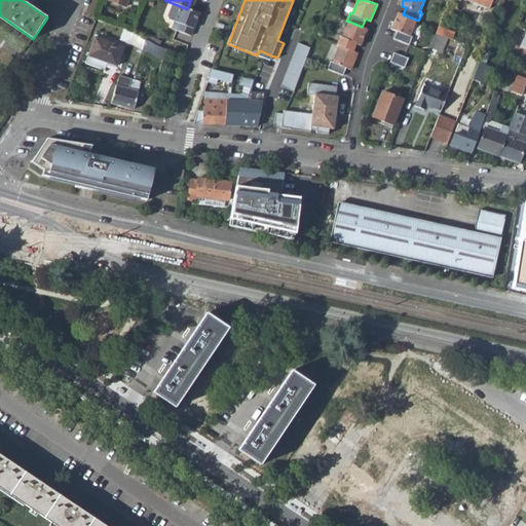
[(458,0),(488,12),(493,0),(458,0)]
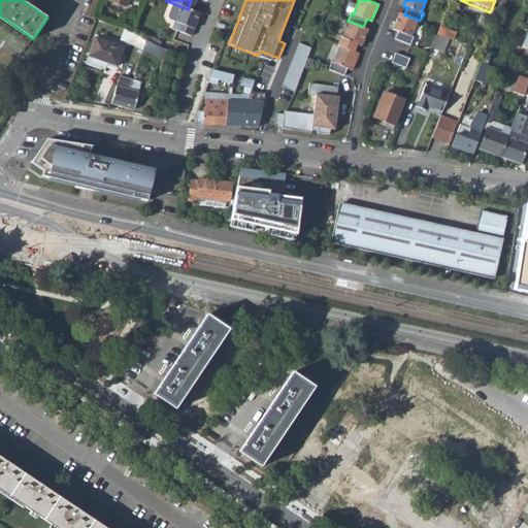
[(170,2),(165,15),(166,19),(172,22),(169,29),(187,36),(196,13),(188,9),(170,2)]
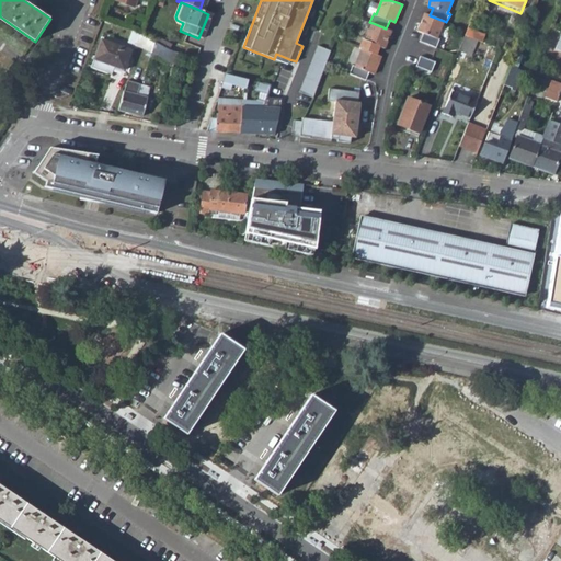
[(425,13),(418,32),(423,34),(420,42),(436,47),(439,39),(437,38),(444,21),(430,15),(425,13)]
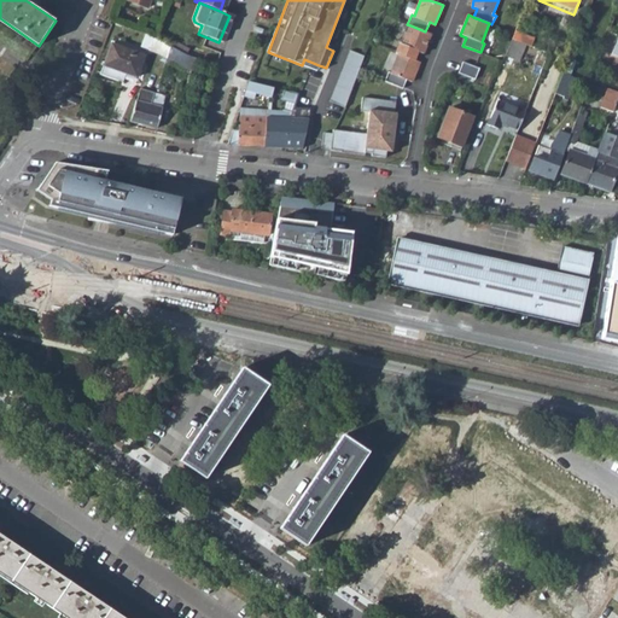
[(400,42),(396,52),(398,53),(414,59),(418,51),(424,53),(431,34),(425,31),(410,25),(403,44),(400,42)]
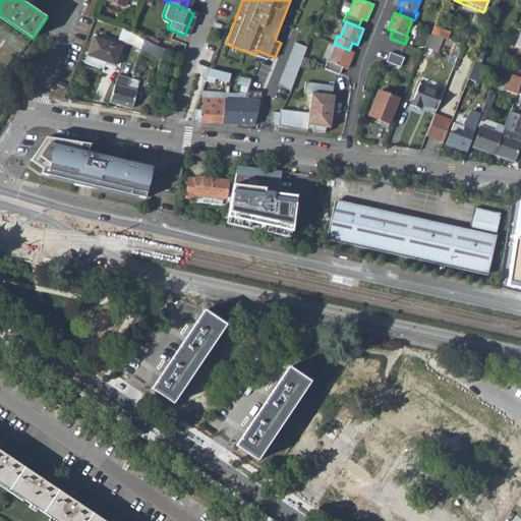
[(433,29),(431,35),(432,36),(444,40),(448,42),(451,36),(433,29)]
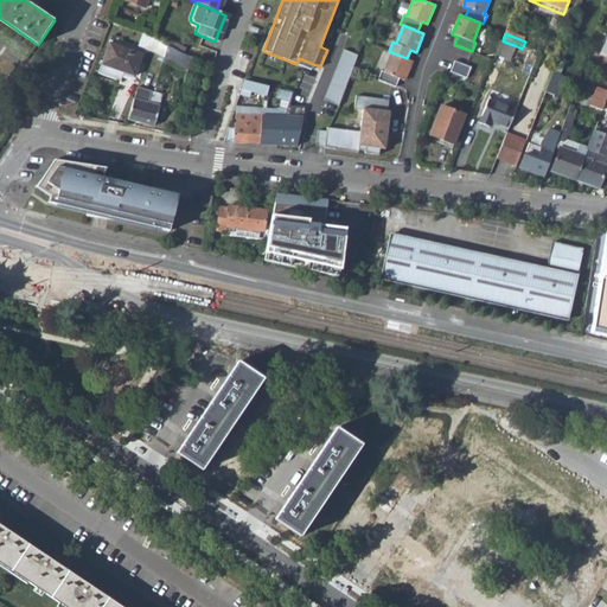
[(108,40),(100,63),(133,75),(140,52),(108,40)]
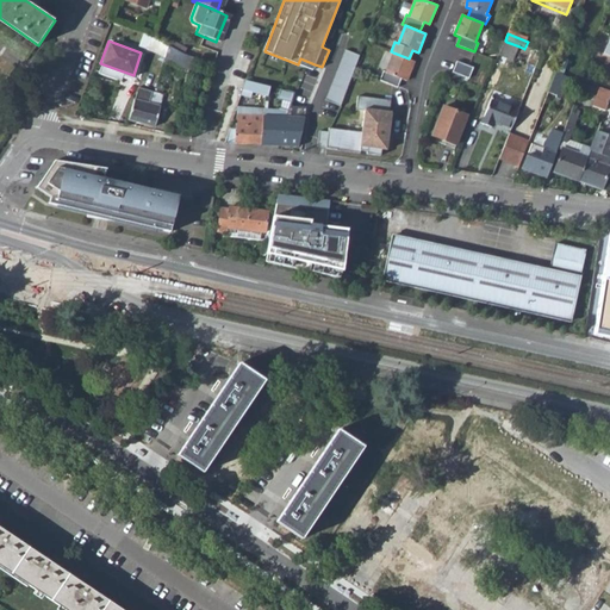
[(506,42),(499,58),(512,63),(520,47),(506,42)]
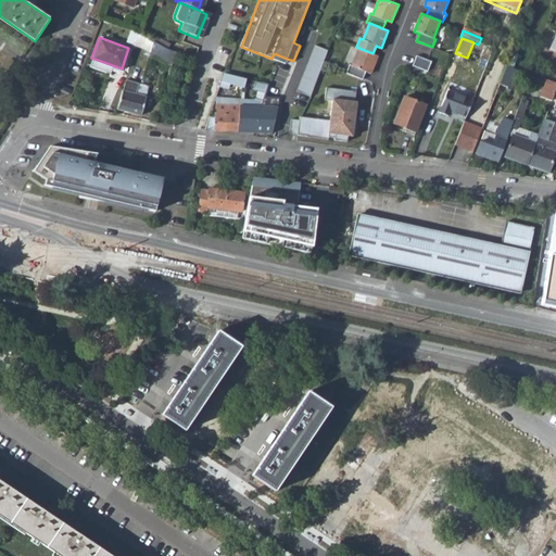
[(300,87),(313,91),(330,46),(317,40),(300,87)]
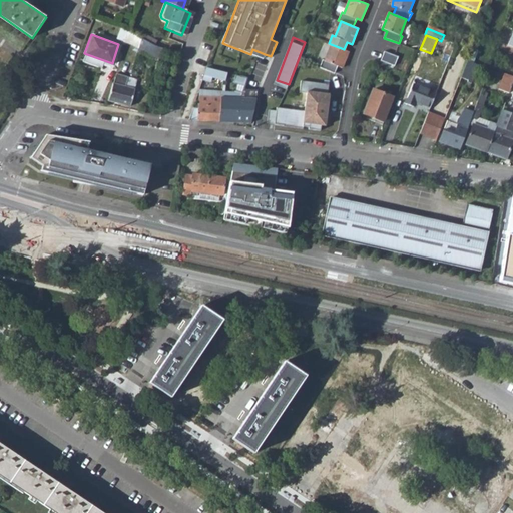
[(139,39),(135,51),(152,56),(154,48),(139,39)]
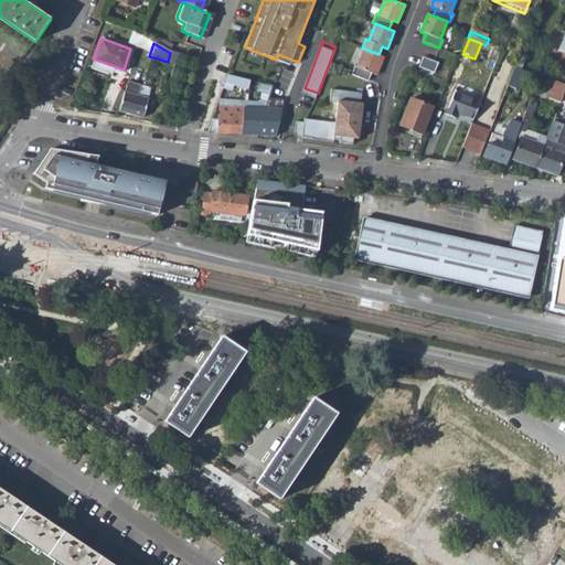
[(355,64),(351,74),(368,81),(371,72),(376,74),(383,56),(379,54),(364,49),(358,65),(355,64)]
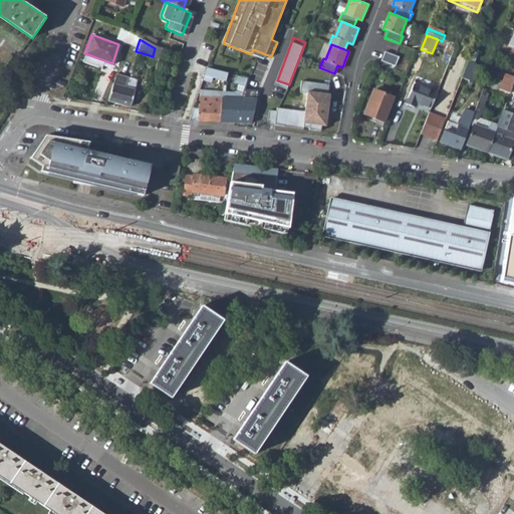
[(263,59),(265,54),(253,49),(251,54),(263,59)]
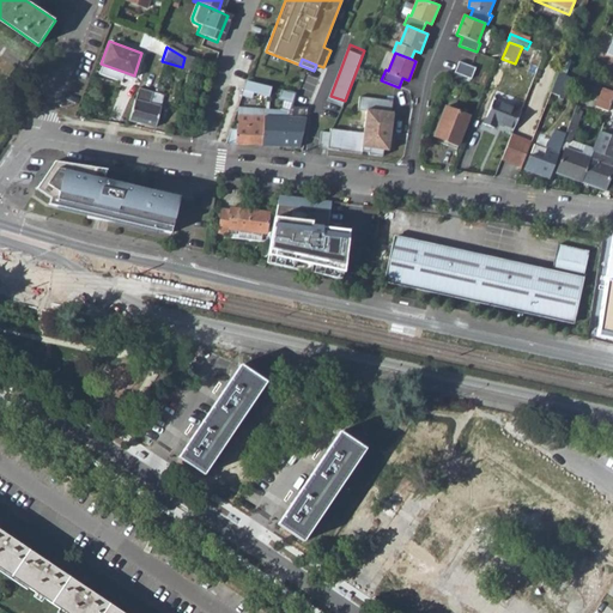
[(460,61),(455,73),(472,79),(477,68),(460,61)]
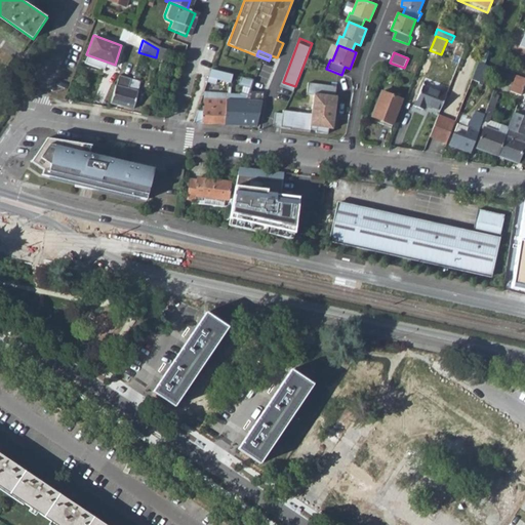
[(212,69),(209,78),(225,82),(227,74),(214,70),(212,69)]
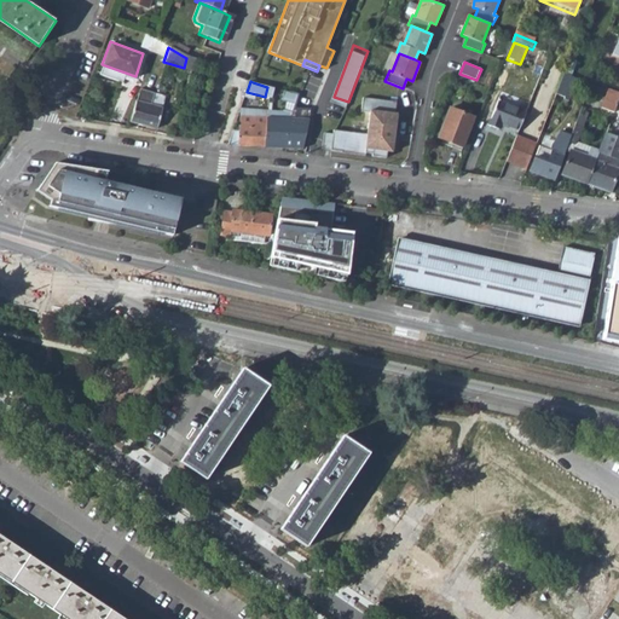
[(615,110),(618,98),(618,91),(609,87),(602,106),(615,110)]
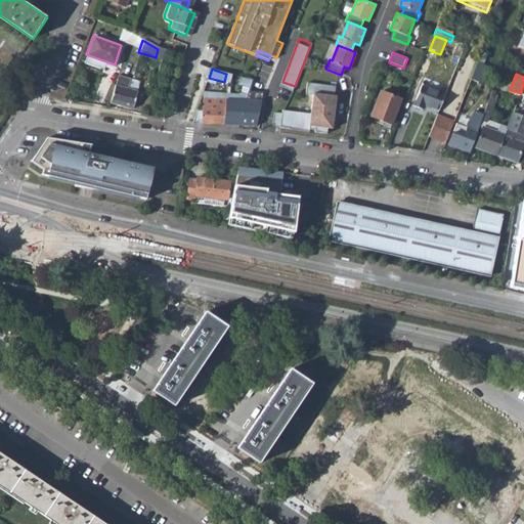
[(119,77),(111,104),(132,110),(137,91),(126,88),(129,80),(119,77)]
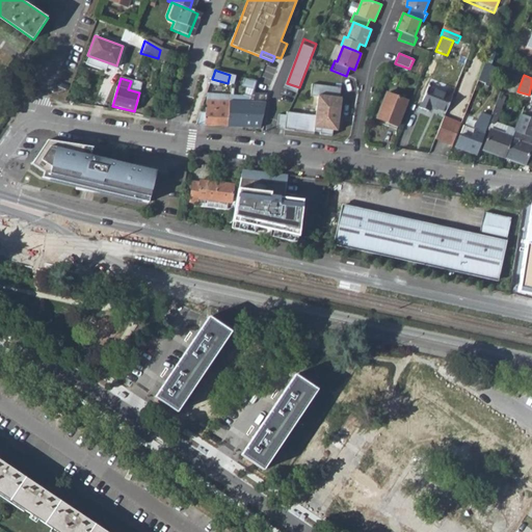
[(246,80),(242,95),(250,97),(250,94),(255,80),(247,78),(246,80)]
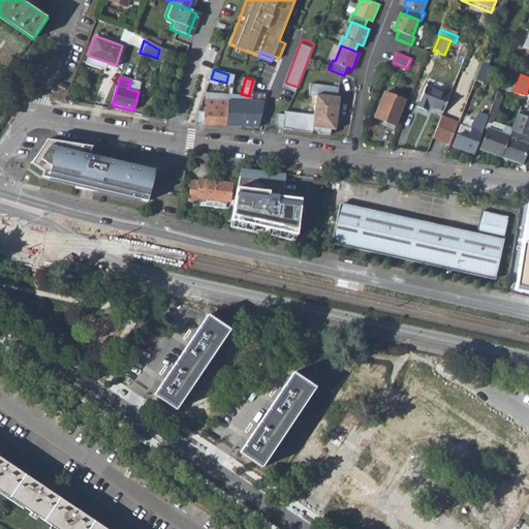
[(475,79),(471,90),(479,93),(485,82),(475,79)]
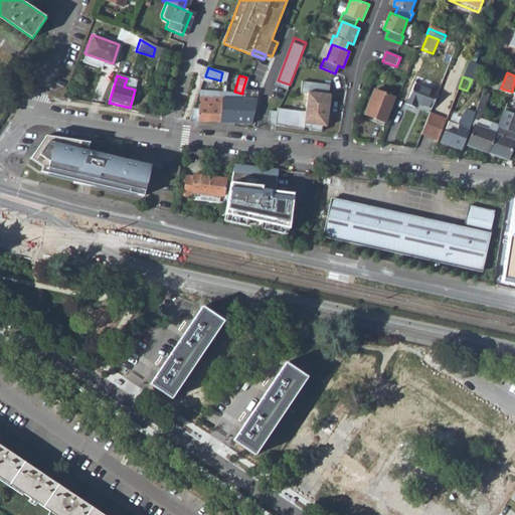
[(304,130),(320,132),(321,127),(322,121),(326,122),(330,91),(328,91),(330,80),(303,77),(301,87),(308,88),(306,106),(278,103),(278,105),(270,104),(267,124),(279,126),(298,129),(298,127),(304,128),(304,130)]
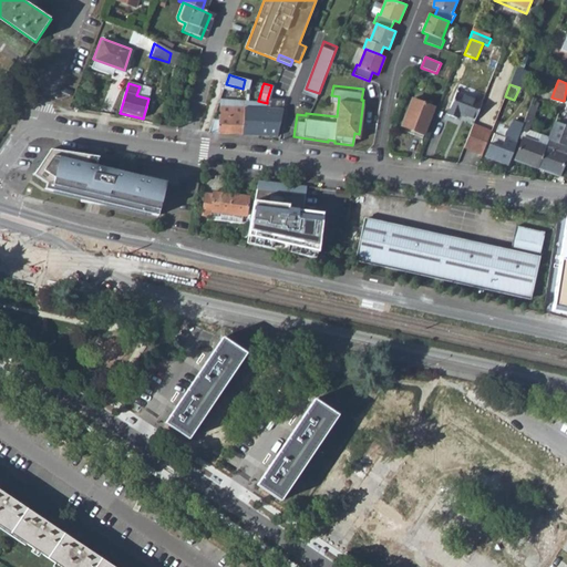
[(140,86),(136,95),(148,99),(151,90),(140,86)]
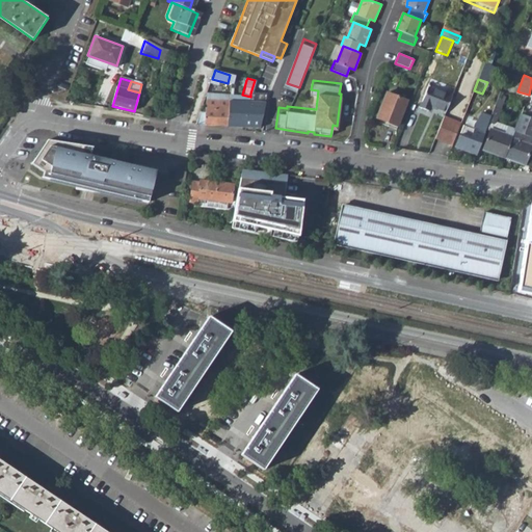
[(429,85),(419,110),(427,114),(429,109),(444,115),(451,99),(431,89),(432,87),(429,85)]
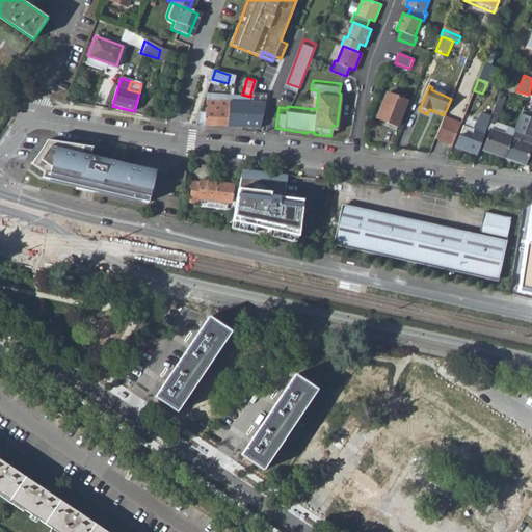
[(460,135),(455,147),(477,155),(489,122),(500,92),(497,91),(496,95),(494,94),(485,114),(482,113),(473,133),(462,129),(460,135)]
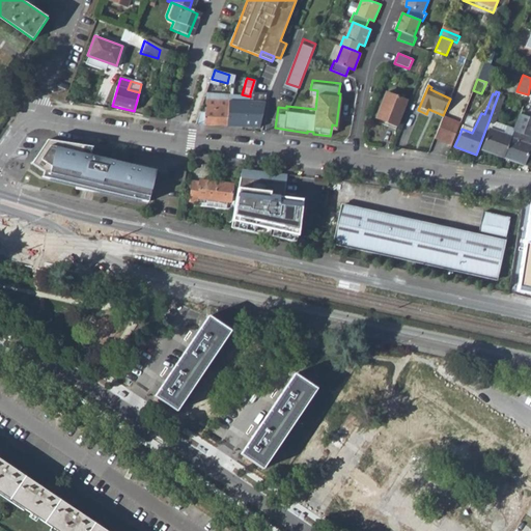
[(499,92),(488,121),(495,123),(504,98),(501,96),(502,93),(499,92)]
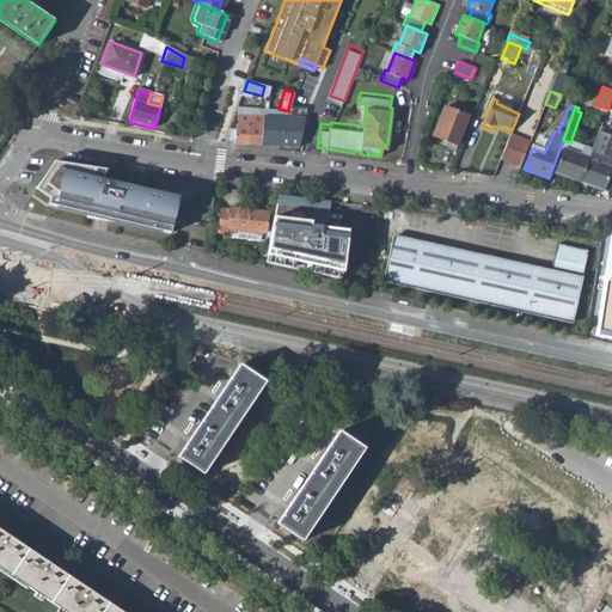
[(232,132),(227,144),(298,148),(299,120),(303,109),(288,108),(288,111),(285,120),(237,118),(236,132),(232,132)]
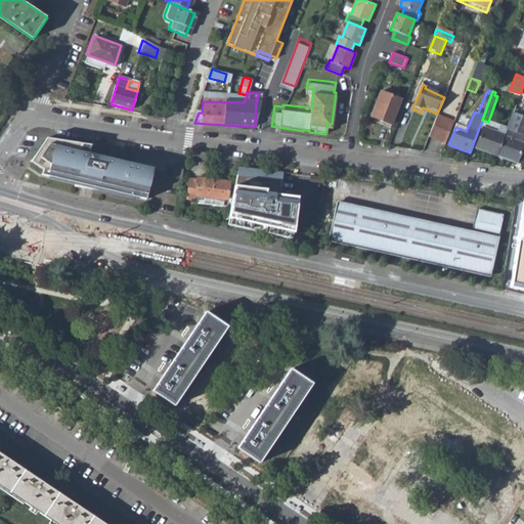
[(381,93),(370,117),(375,119),(374,122),(390,129),(401,101),(381,93)]
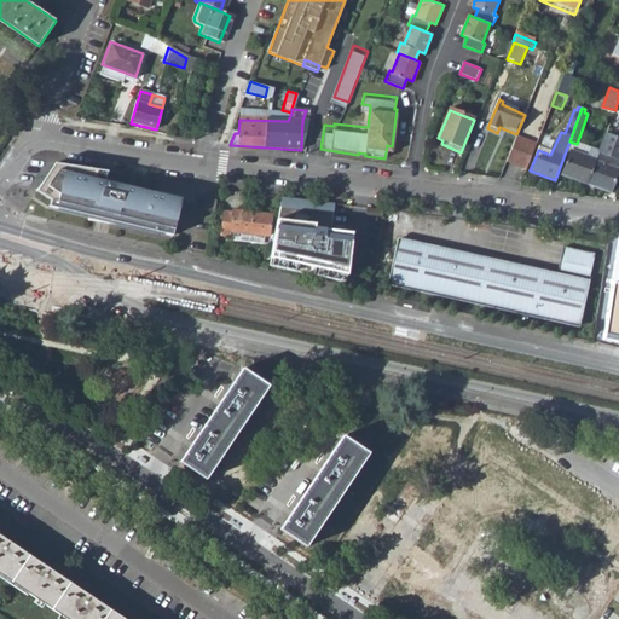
[(599,151),(595,160),(618,169),(618,167),(618,116),(612,115),(599,151)]
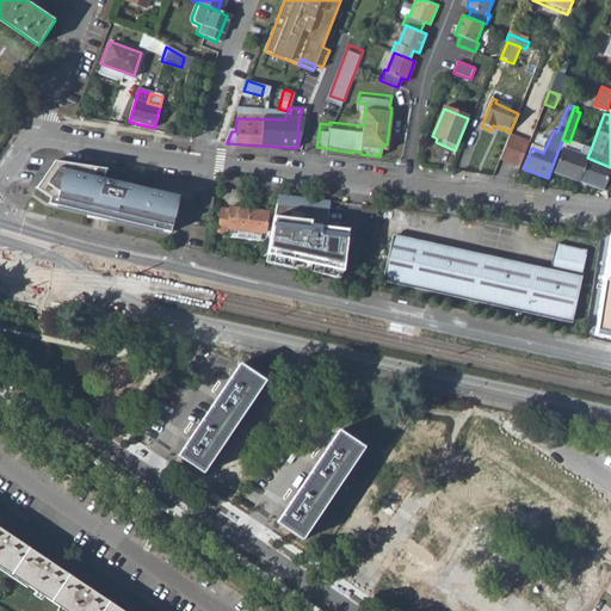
[(507,136),(499,159),(518,167),(528,144),(507,136)]
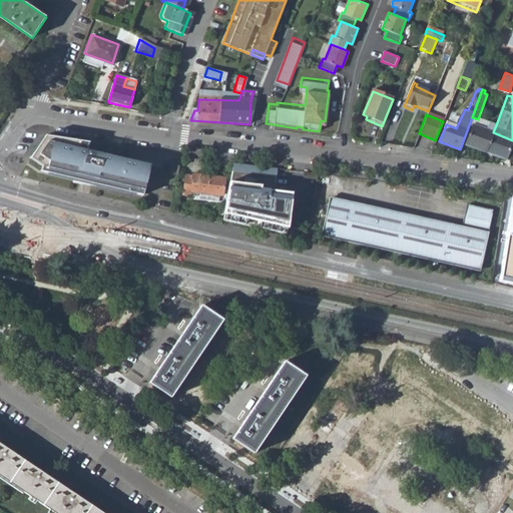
[(474,125),(466,145),(485,152),(493,132),(496,125),(489,122),(486,129),(474,125)]
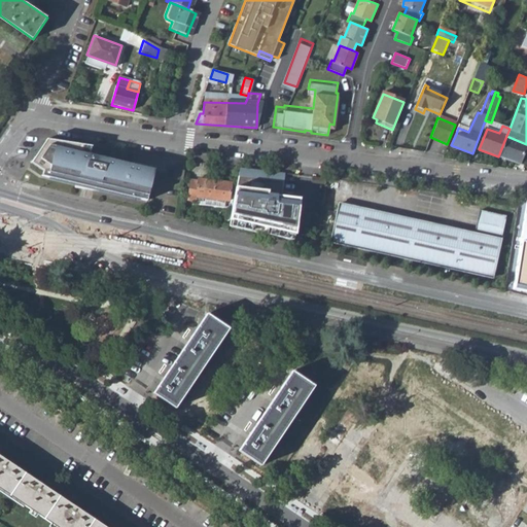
[(506,136),(498,156),(519,164),(526,144),(506,136)]
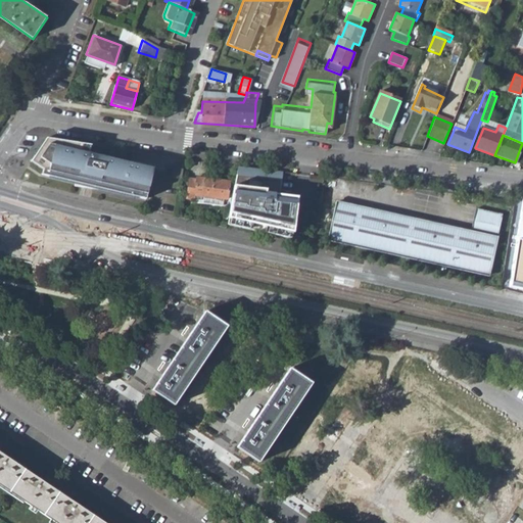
[(47,136),(31,159),(43,168),(41,172),(145,199),(153,169),(89,151),(90,144),(91,144),(47,136)]
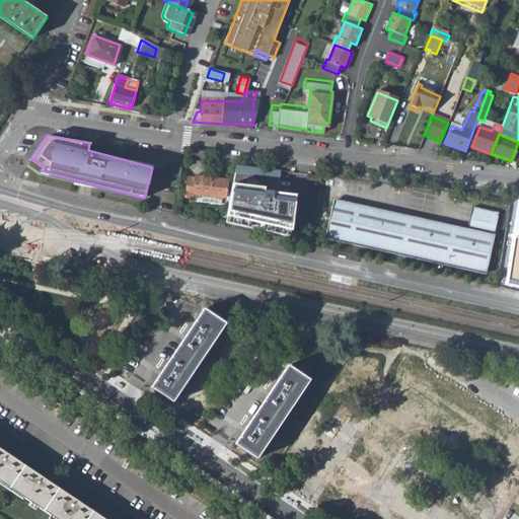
[(274,170),(234,165),(225,222),(289,236),(294,196),(277,194),(279,175),(273,174),(274,170)]
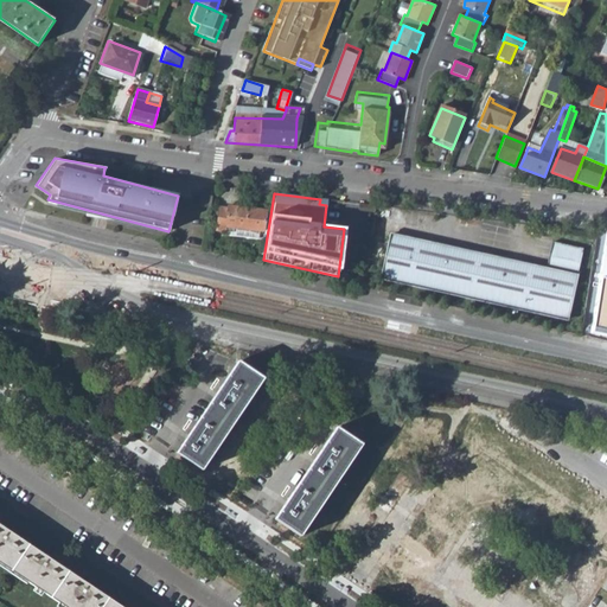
[(200,195),(198,204),(210,206),(211,196),(200,195)]
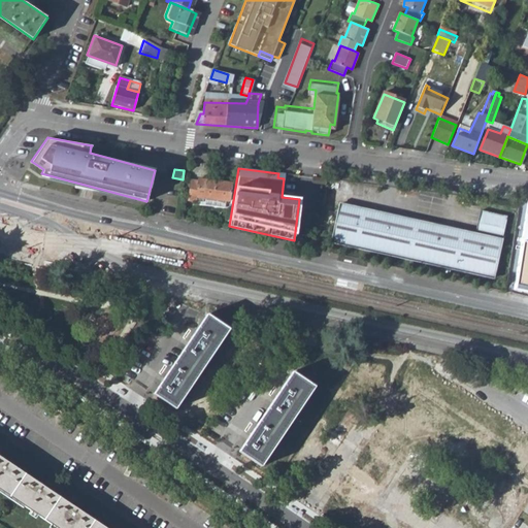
[(191,180),(188,200),(197,201),(196,204),(228,208),(231,183),(198,178),(198,182),(191,180)]
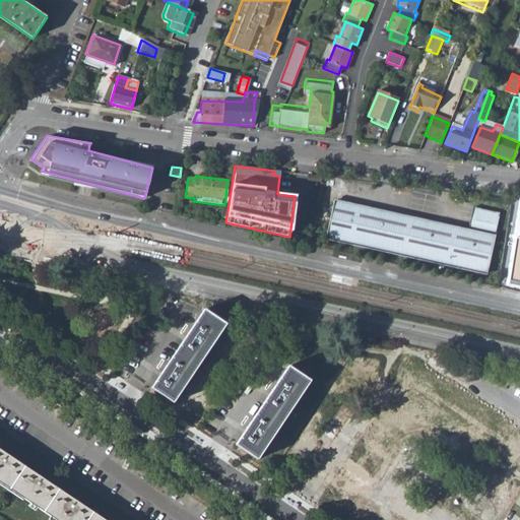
[(519,195),(511,194),(498,286),(519,289),(519,195)]
